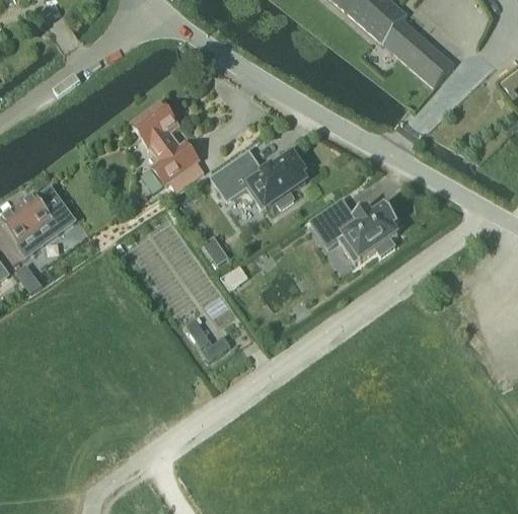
[(331,0),(435,87),(454,64),(401,19),(407,13),(390,0),(331,0)]
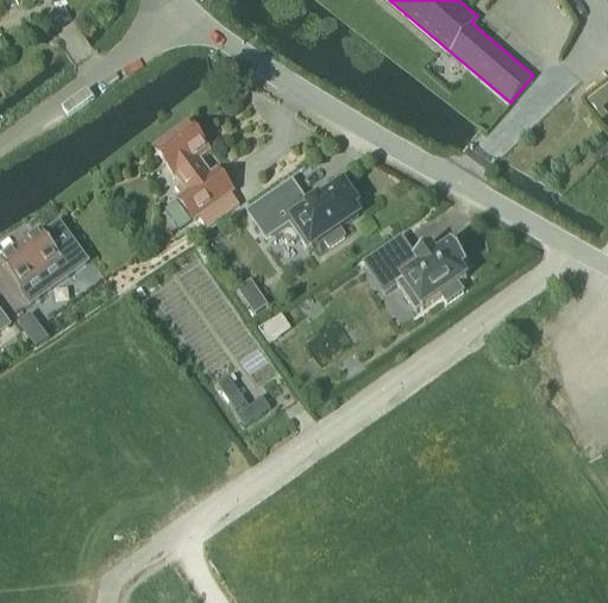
[(190,119),(156,144),(188,187),(177,195),(177,196),(167,205),(181,224),(192,215),(193,218),(199,213),(202,217),(207,225),(240,201),(234,193),(232,189),(234,187),(219,165),(212,170),(200,155),(211,146),(190,119)]
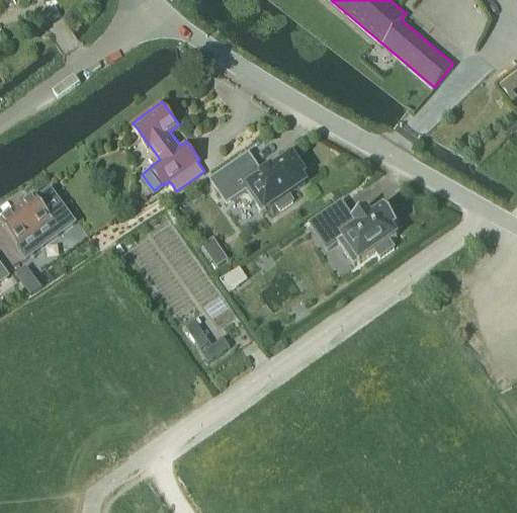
[(249,150),(210,176),(227,200),(237,194),(247,187),(263,209),(275,200),(280,207),(293,198),(289,191),(306,180),(302,174),(306,171),(292,154),(272,168),(271,166),(264,172),(257,162),(249,150)]
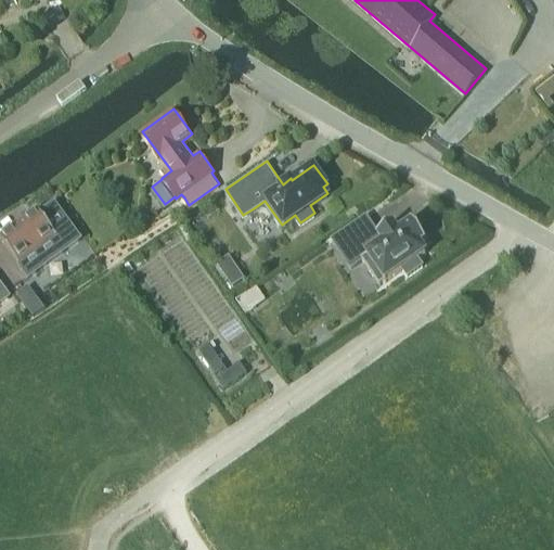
[(0,234),(28,275),(81,235),(54,199),(40,209),(37,204),(36,205),(37,206),(0,232),(0,234)]
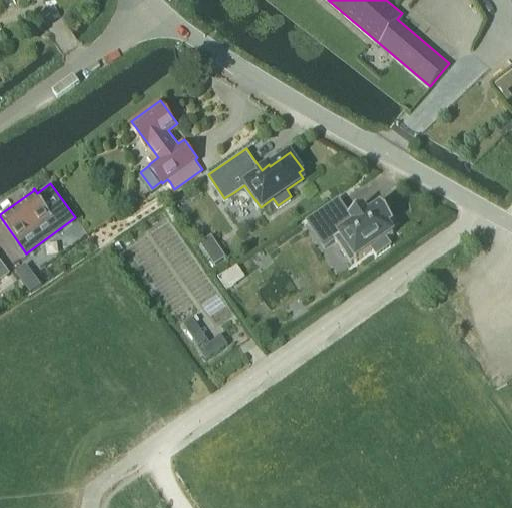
[(317,210),(307,217),(326,244),(336,237),(351,261),(372,245),(377,254),(391,243),(386,236),(394,230),(389,222),(394,219),(382,202),(369,211),(365,204),(350,214),(350,215),(330,229),(317,210)]
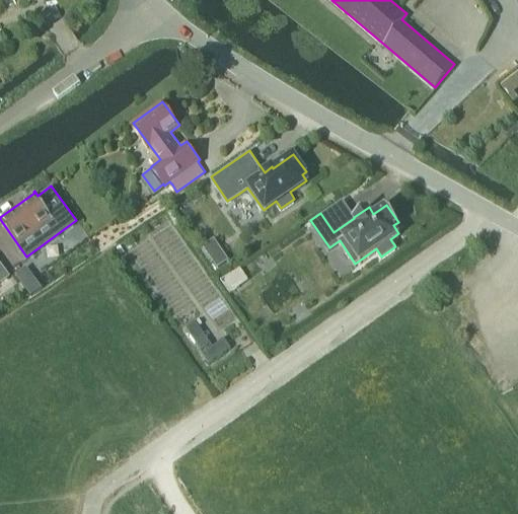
[(222,248),(211,255),(217,265),(228,257),(222,248)]
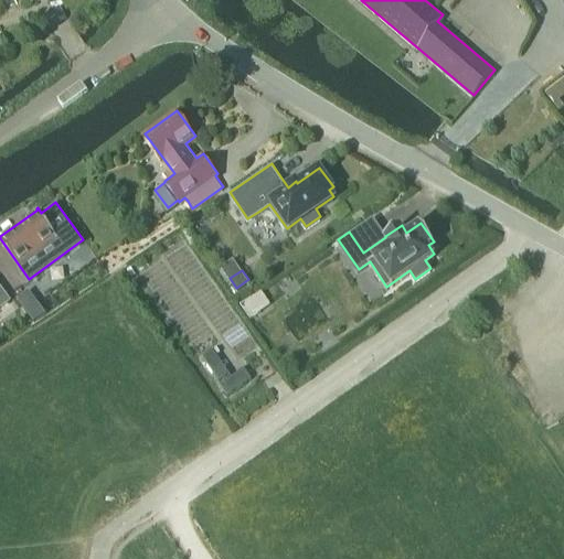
[(0,304),(10,298),(0,283),(0,304)]
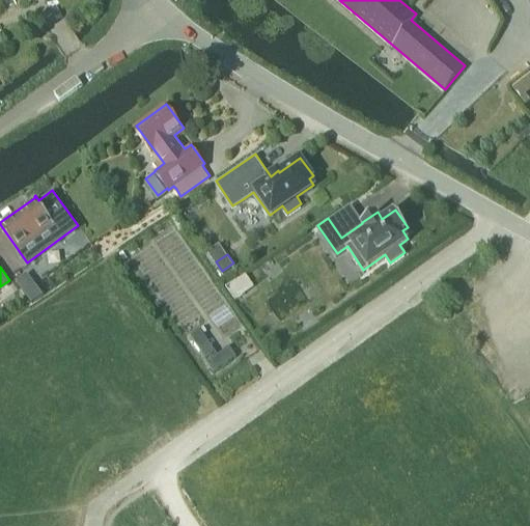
[(26,269),(16,278),(21,285),(32,276),(26,269)]
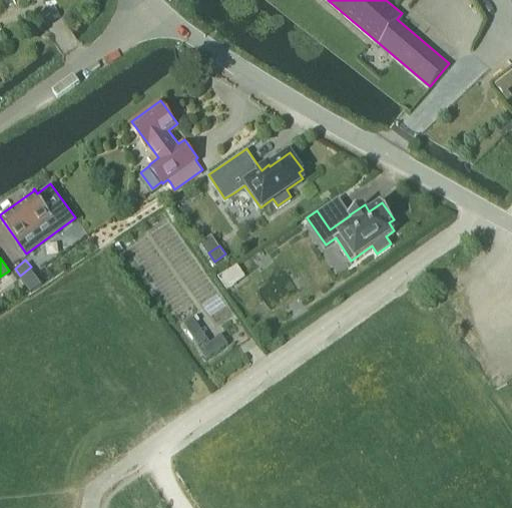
[(219,275),(227,287),(236,280),(228,268),(219,275)]
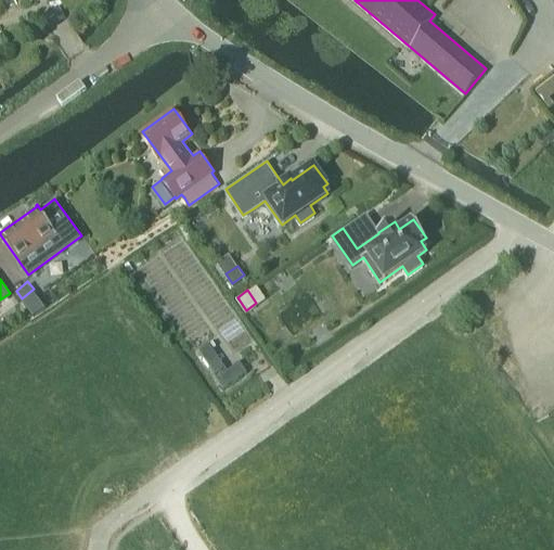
[(197,347),(215,370),(219,368),(222,371),(217,375),(223,385),(246,368),(240,359),(228,368),(208,340),(197,347)]
